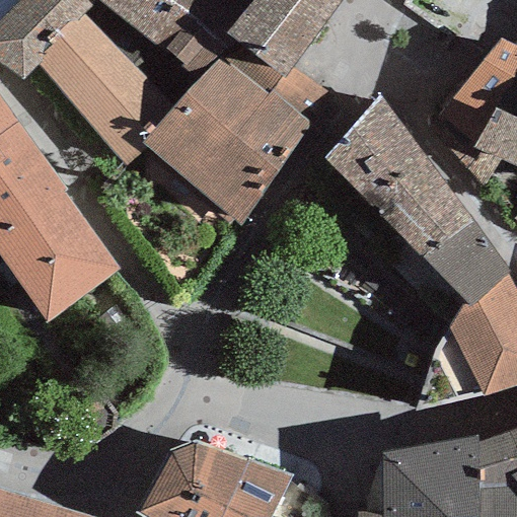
[(86,0),(185,73),(239,0),(86,0)]
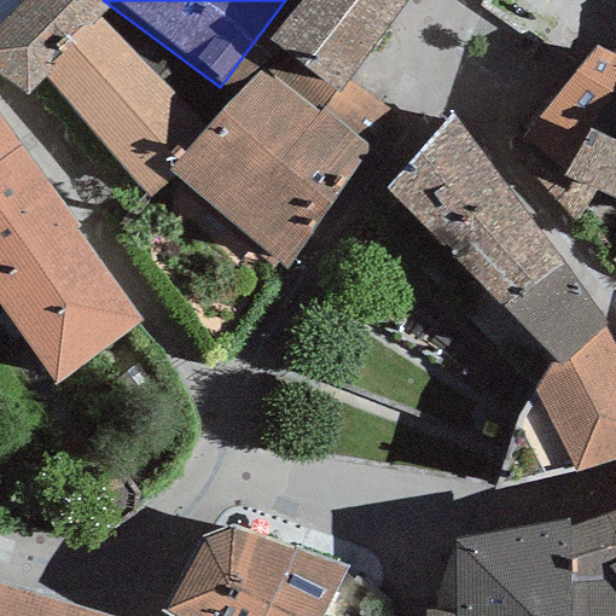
[(330,0),(297,51),(383,106),(452,0),(330,0)]
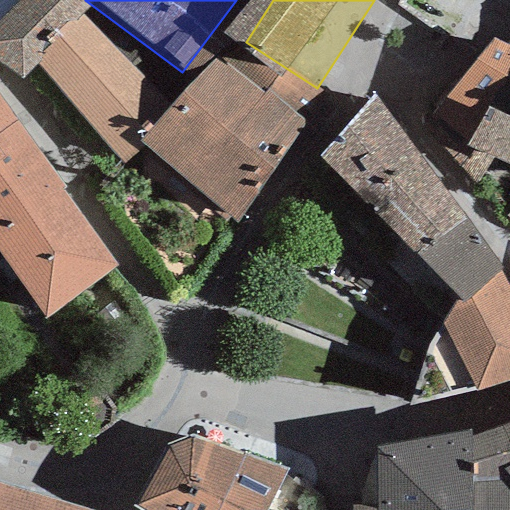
[(265,93),(218,55),(141,139),(238,222),(308,121),(268,89),(265,93)]
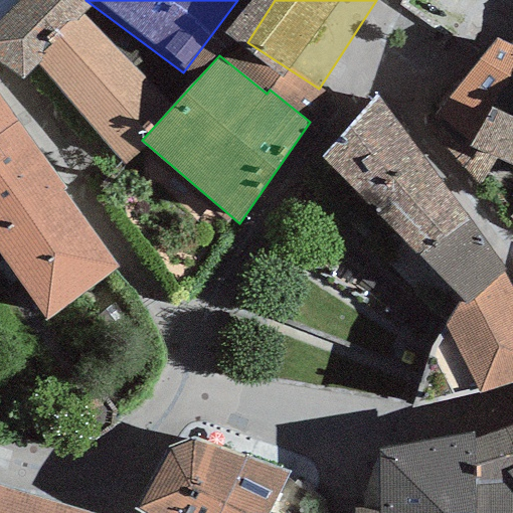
[(0,98),(0,252),(46,319),(120,267),(0,98)]
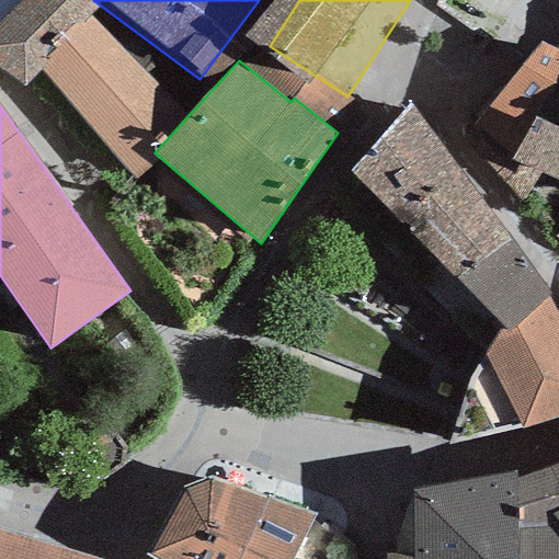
[(558,354),(426,140),(341,193),(499,447),(558,409),(558,354)]
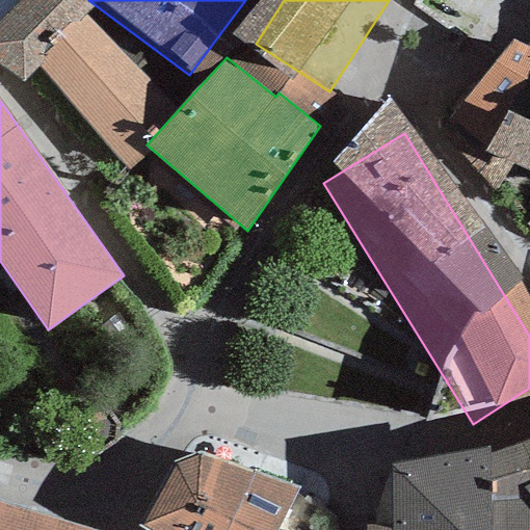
[(259,529),(285,474),(196,433),(152,529),(259,529)]
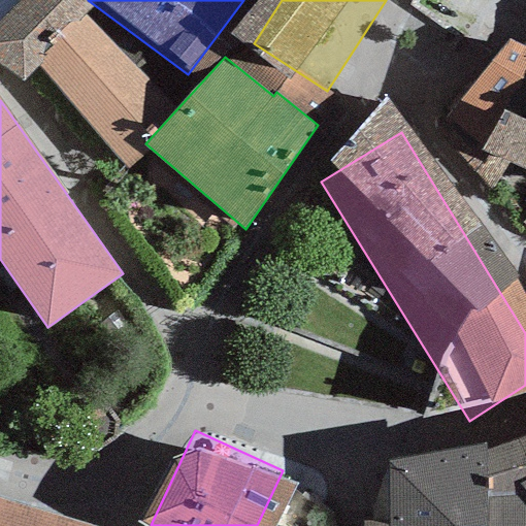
[(525,431),(510,438),(494,445),(490,525),(525,525),(525,431)]
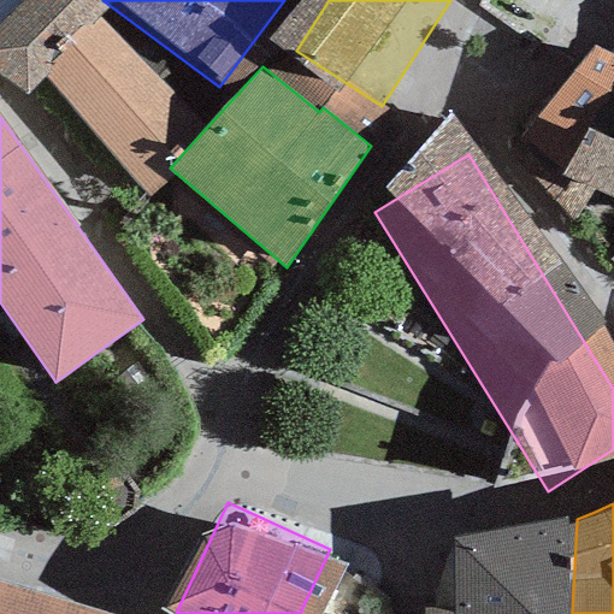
[(567,613),(572,511),(455,526),(447,603),(421,607),(421,613),(567,613)]
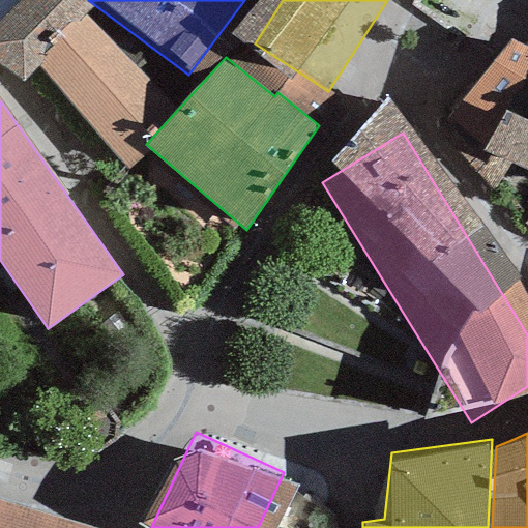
[(0,527),(71,527),(0,506),(0,527)]
